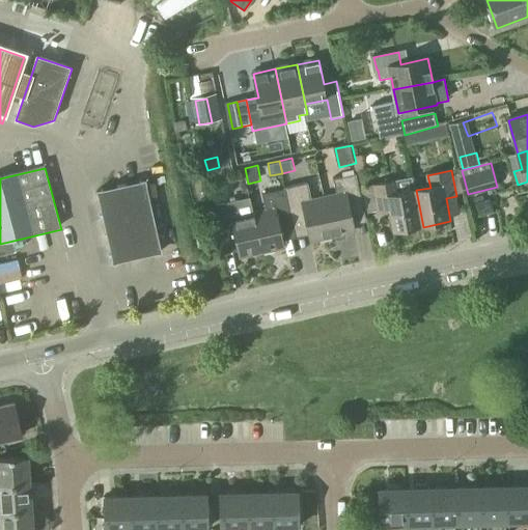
[(326,198),(334,238),(357,232),(353,215),(357,208),(356,206),(364,204),(358,174),(334,179),(338,195),(326,198)]
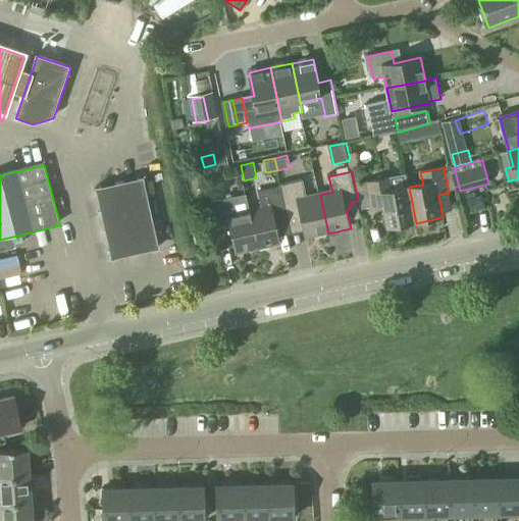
[(388,228),(416,223),(409,187),(406,175),(367,183),(372,208),(384,206),(388,228)]
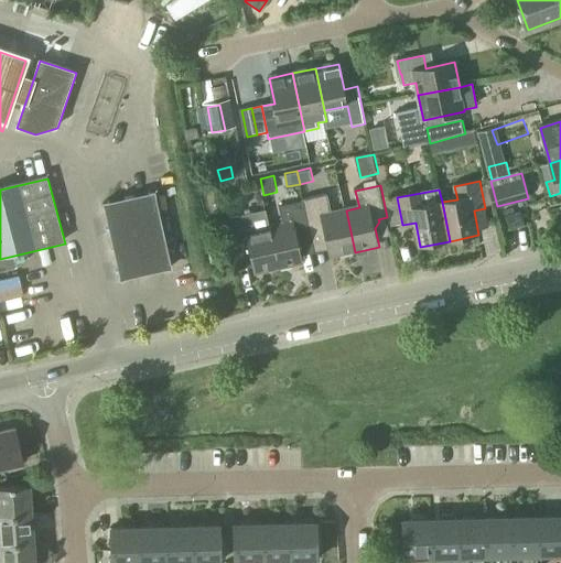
[(104,204),(120,280),(172,268),(155,192),(104,204)]
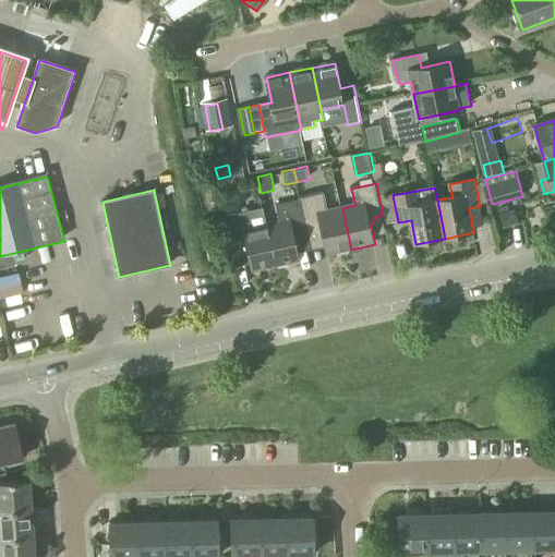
[(325,192),(300,197),(308,232),(316,230),(317,232),(324,237),(328,254),(351,250),(342,208),(329,210),(325,192)]
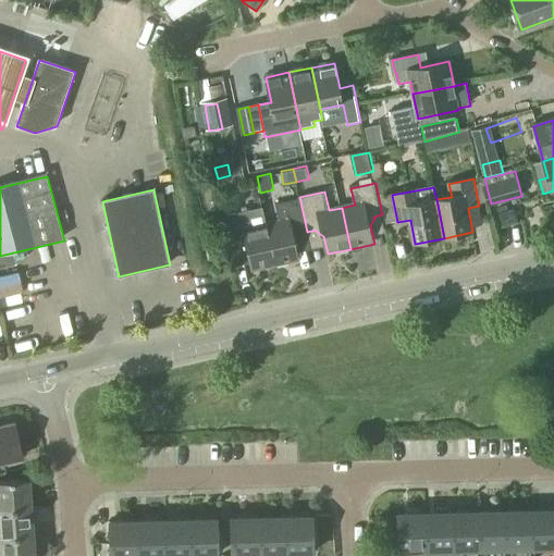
[(280,222),(267,224),(277,266),(299,260),(295,243),(299,236),(299,234),(307,232),(299,197),(299,198),(299,200),(277,205),(280,222)]
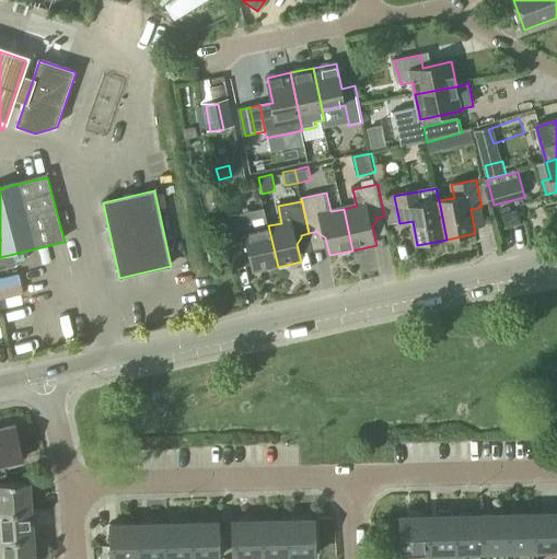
[(278,267),(268,225),(265,209),(228,218),(234,249),(243,248),(244,249),(251,254),(254,272),(278,267)]
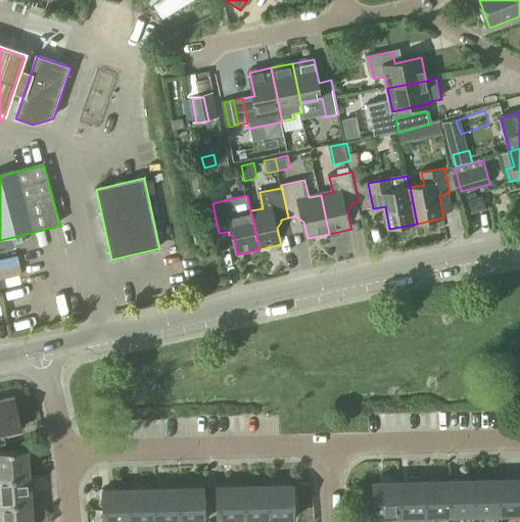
[(0,241),(0,254),(18,249),(15,238),(0,241)]
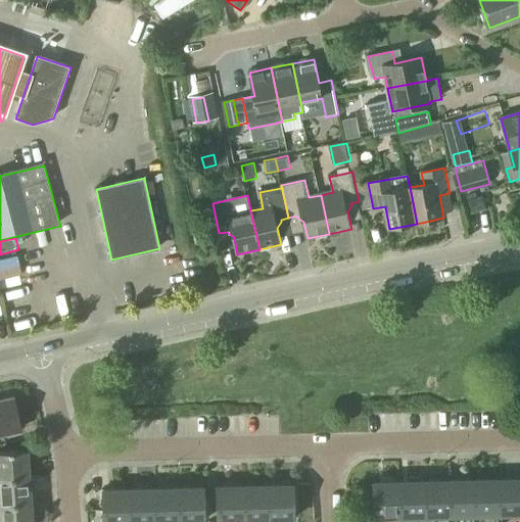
[(0,432),(22,428),(15,396),(0,399),(0,432)]
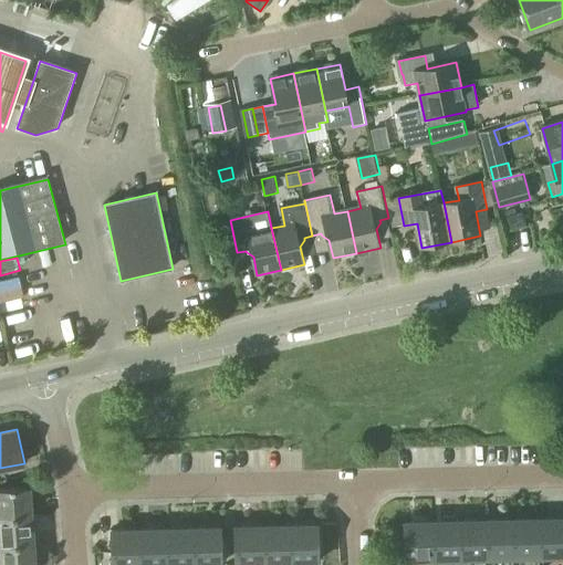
[(0,487),(0,515),(34,514),(32,485),(0,487)]
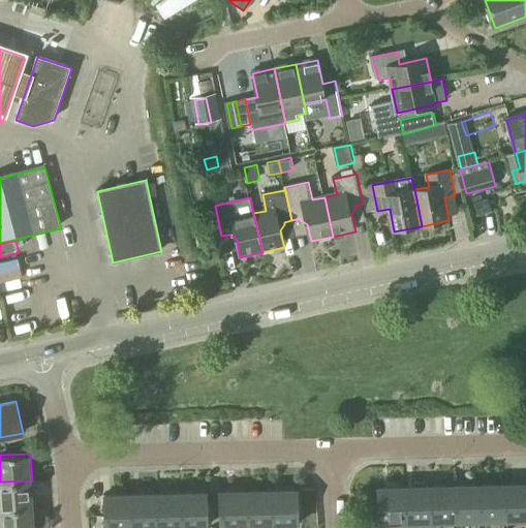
[(33,506),(32,480),(0,482),(0,499),(0,508),(33,506)]
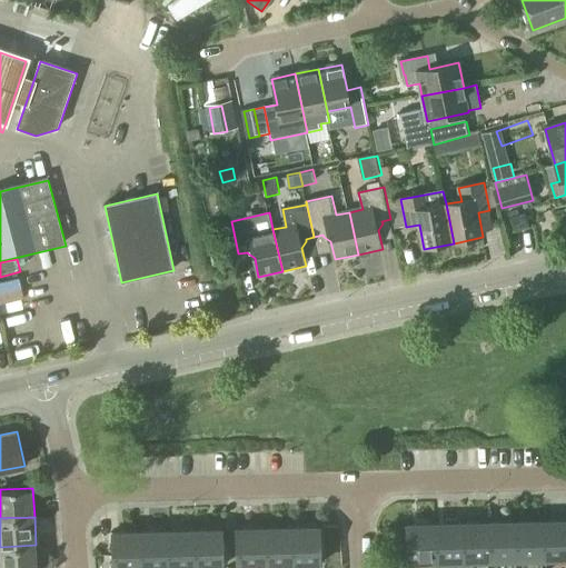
[(545,559),(544,524),(517,525),(517,559),(545,559)]
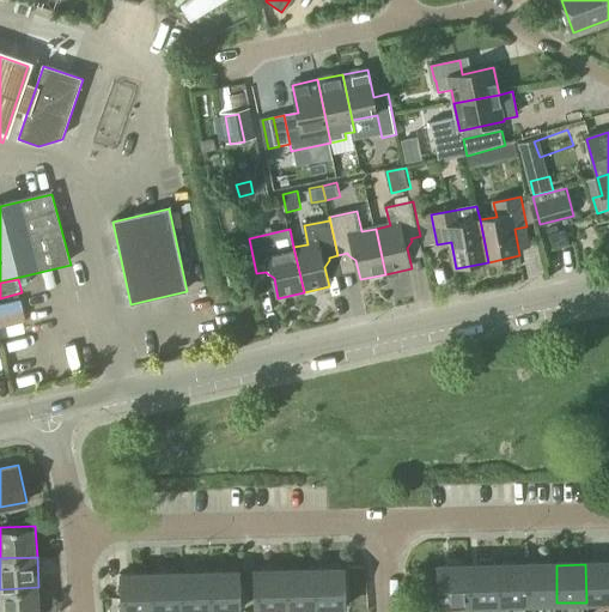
[(585,564),(586,603),(608,601),(608,564),(585,564)]
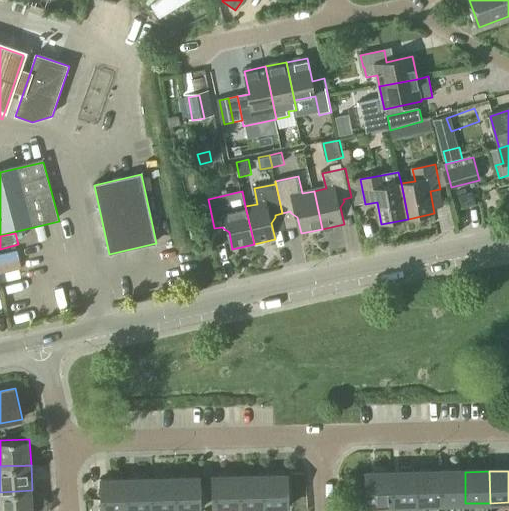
[(441,504),(440,472),(417,473),(417,505),(417,510),(426,510),(426,505),(441,504)]
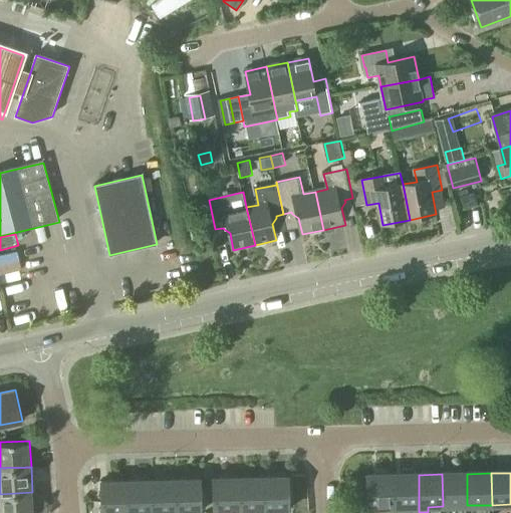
[(467,474),(442,474),(443,506),(467,505),(467,474)]
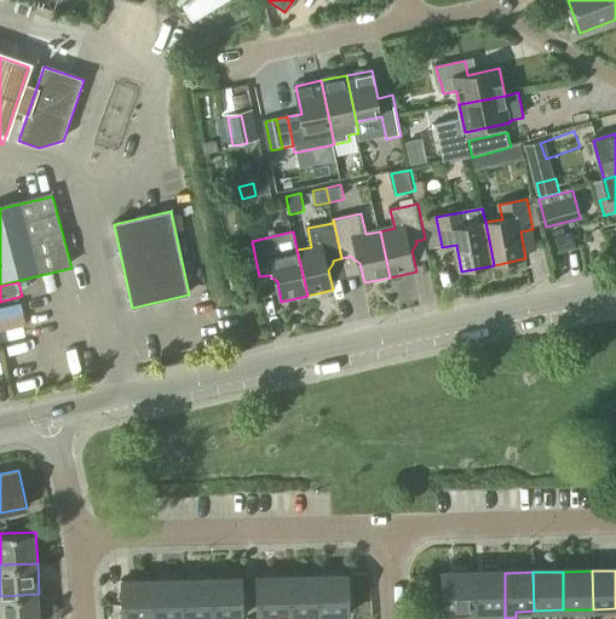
[(505,573),(476,574),(477,612),(505,612),(505,573)]
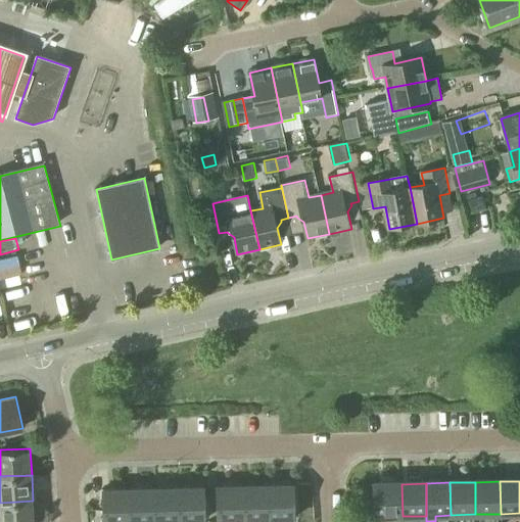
[(403,516),(402,484),(374,484),(375,517),(403,516)]
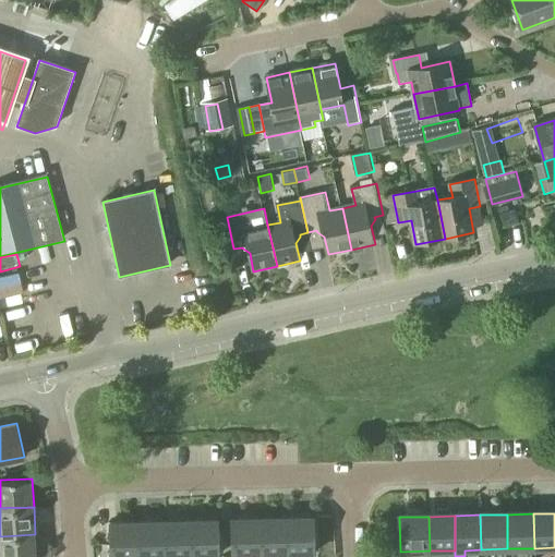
[(288,520),(288,555),(315,554),(314,519),(288,520)]
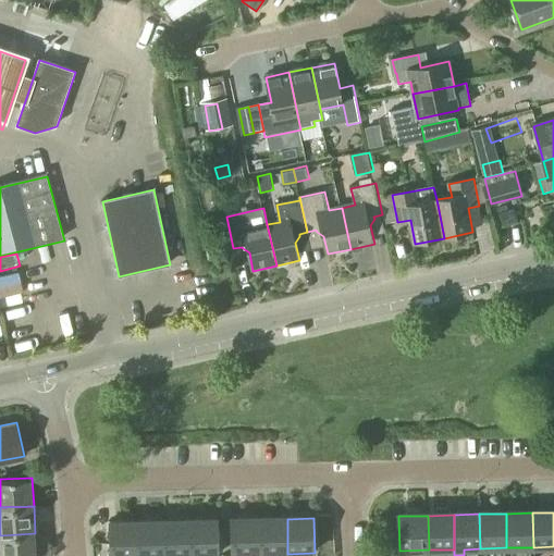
[(262,554),(261,519),(235,520),(235,555),(262,554)]
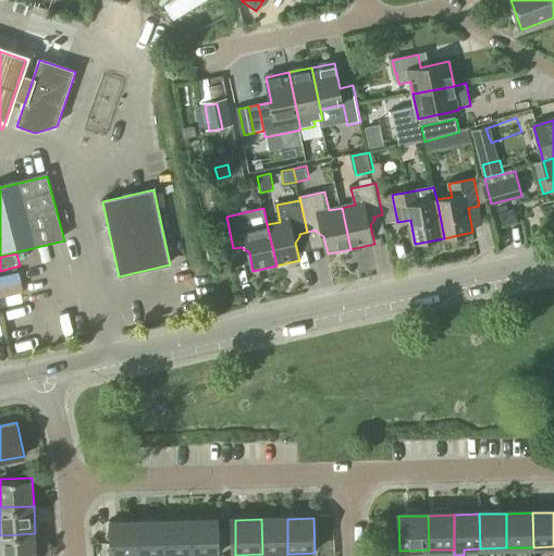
[(287,519),(261,519),(262,554),(287,554),(287,519)]
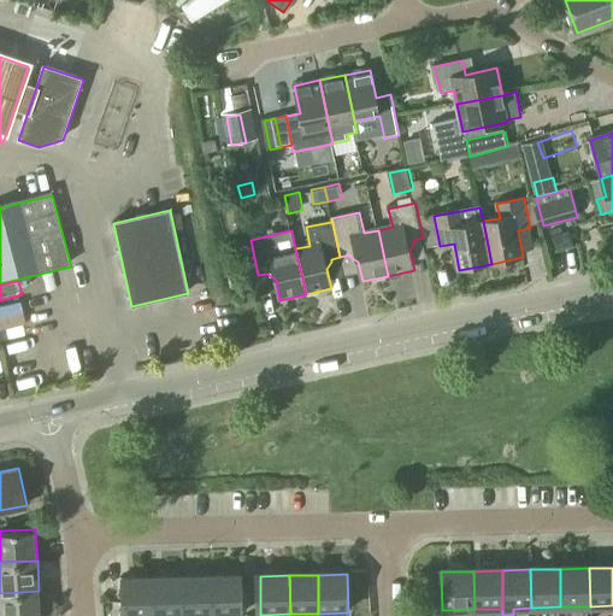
[(212,576),(183,578),(184,615),(213,615),(212,576)]
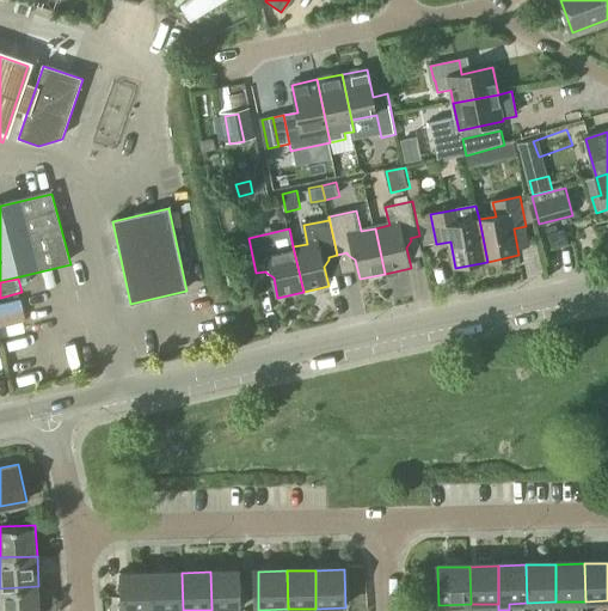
[(210,572),(212,610),(239,610),(239,572),(210,572)]
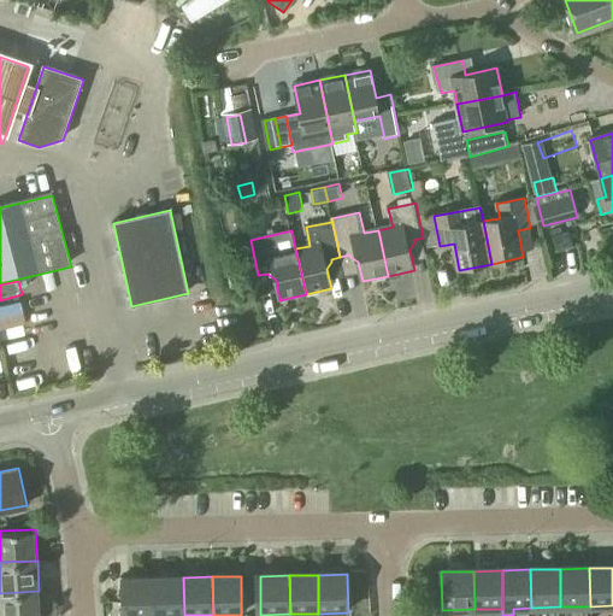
[(155,615),(155,578),(123,579),(124,615),(155,615)]
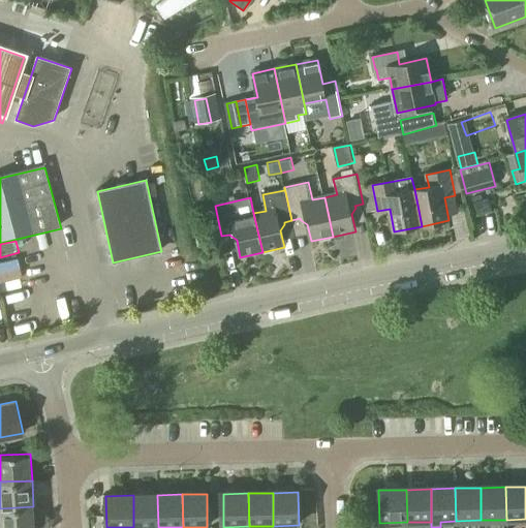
[(133,495),(133,527),(158,527),(157,495),(133,495)]
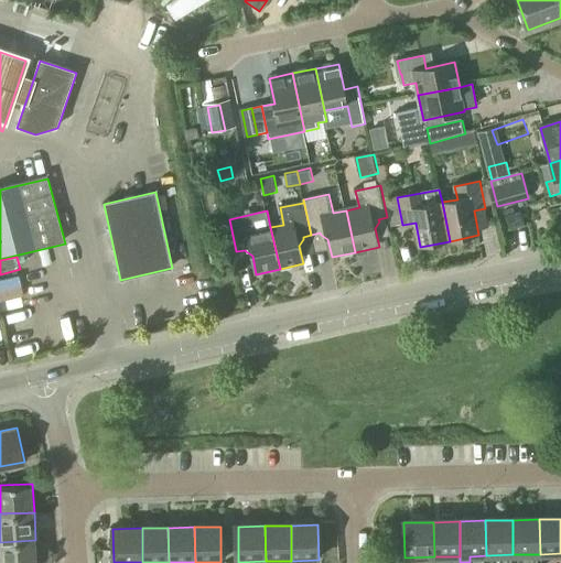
[(0,542),(1,562),(36,562),(35,540),(0,542)]
